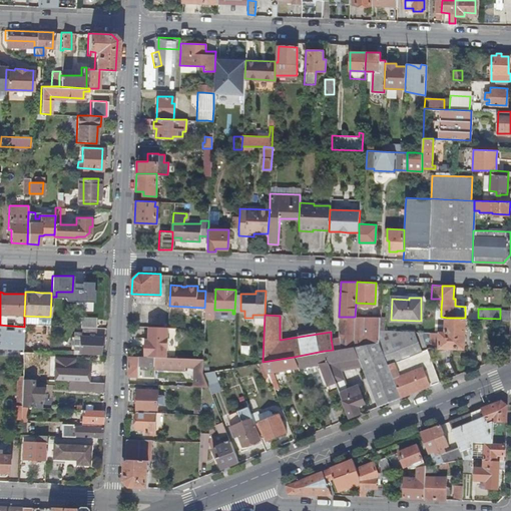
[(96,317),(80,316),(80,327),(94,327),(95,327),(96,317)]
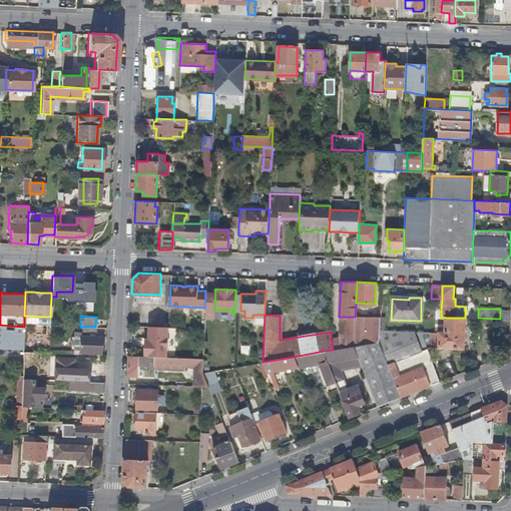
[(380,318),(355,317),(340,317),(338,338),(340,349),(354,346),(365,345),(365,342),(379,342),(379,330),(380,318)]
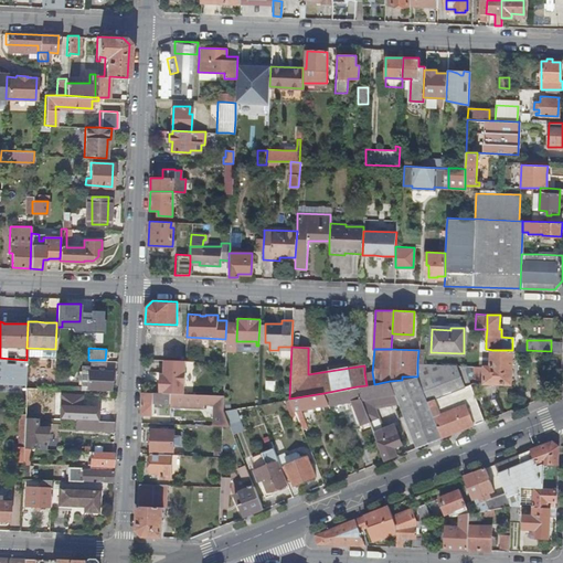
[(463,365),(470,384),(474,383),(511,384),(512,350),(492,350),(491,367),(485,367),(479,365),(463,365)]
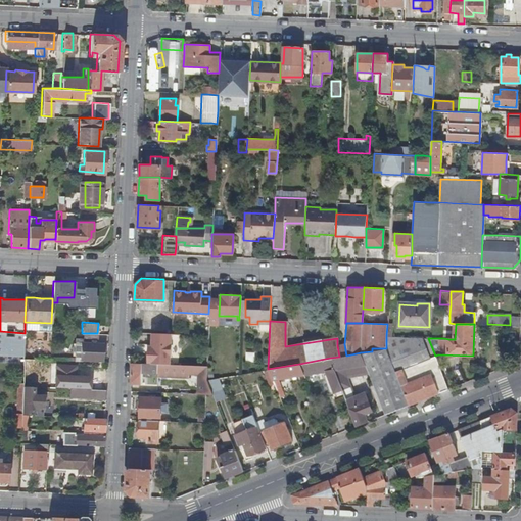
[(0,352),(24,354),(25,333),(0,331),(0,352)]
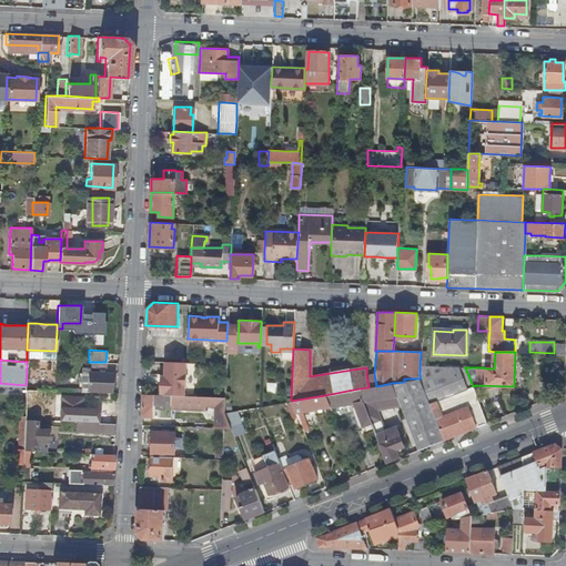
[(99,370),(104,370),(104,362),(89,362),(88,367),(81,367),(80,392),(110,393),(111,373),(99,373),(99,370)]
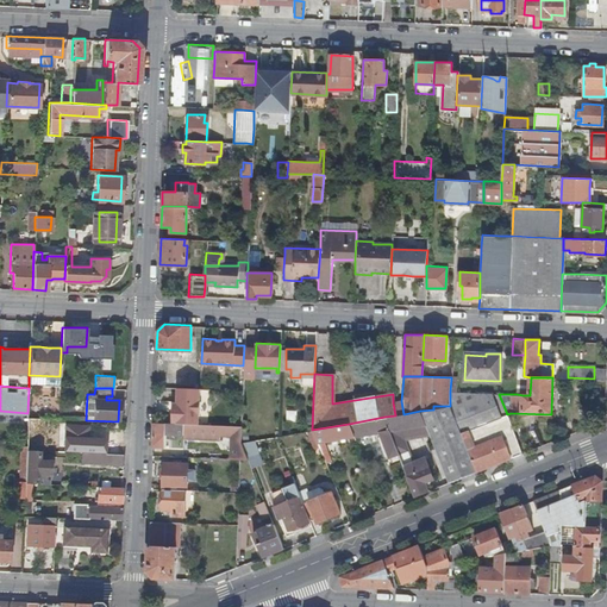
[(181,424),(198,425),(198,413),(200,413),(200,401),(199,401),(199,388),(177,388),(176,404),(176,410),(171,410),(171,424),(181,424)]
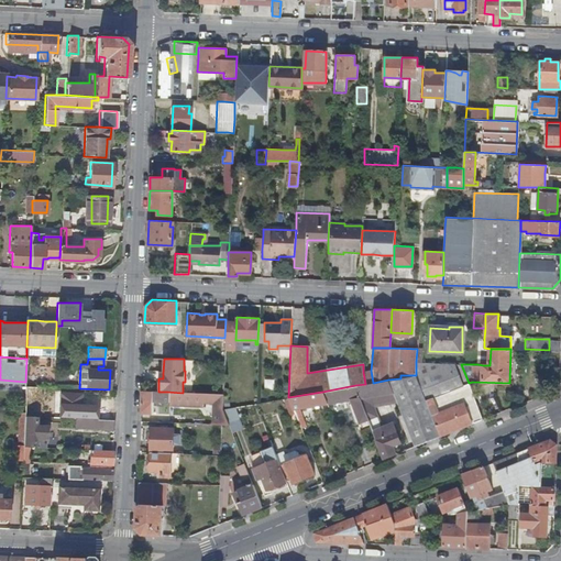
[(426,399),(469,383),(461,364),(416,362),(416,375),(426,399)]
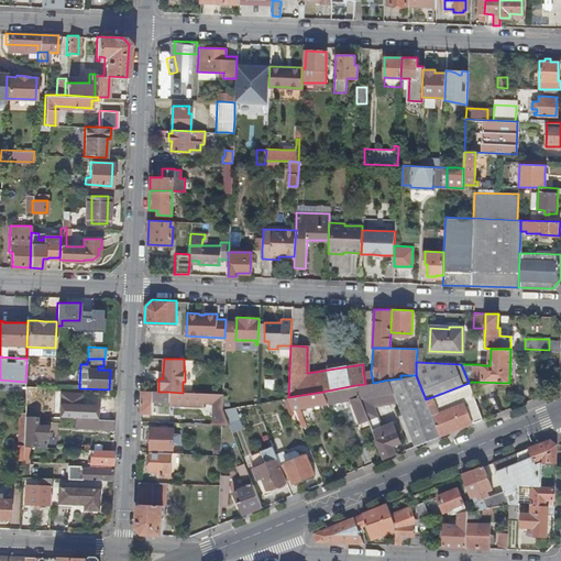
[(373,383),(371,371),(363,372),(365,384),(373,383)]
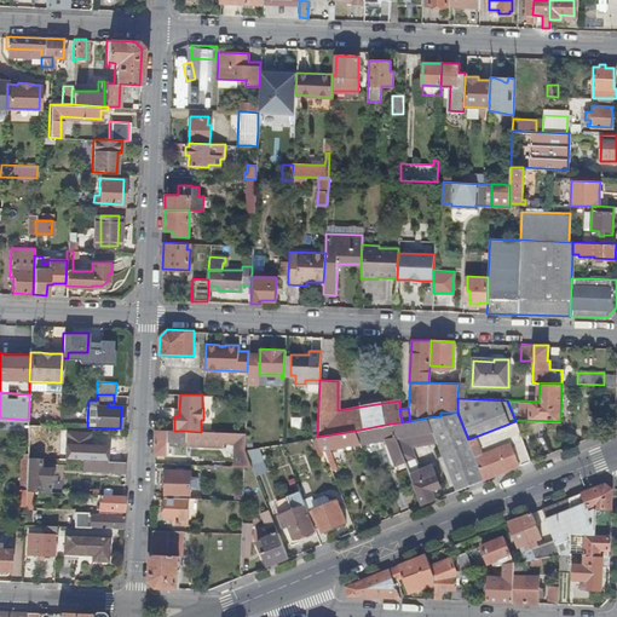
[(457,413),(440,416),(427,417),(432,431),(456,490),(484,479),(468,439),(457,413)]
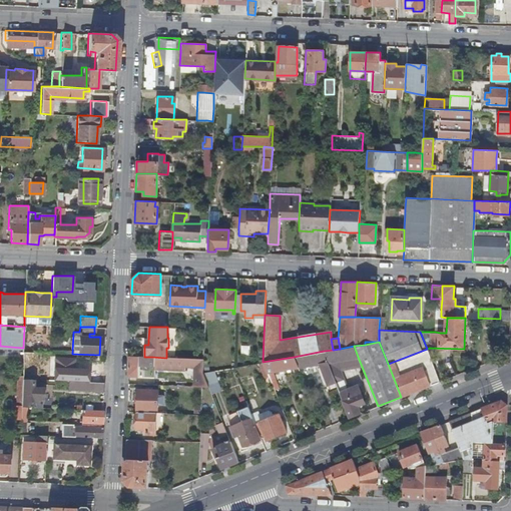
[(340,349),(333,350),(324,351),(328,362),(358,357),(354,346),(340,349)]
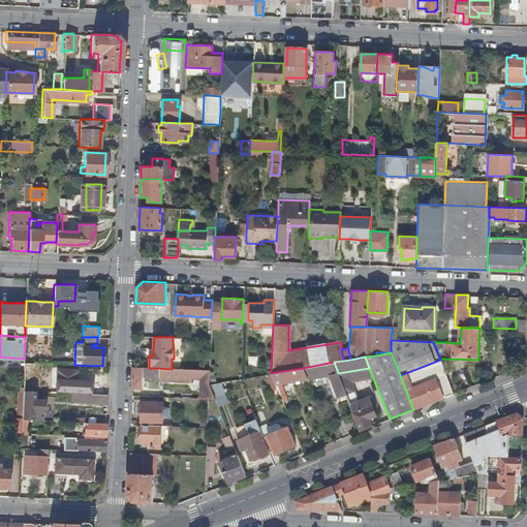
[(413,409),(454,393),(440,360),(400,375),(413,409)]
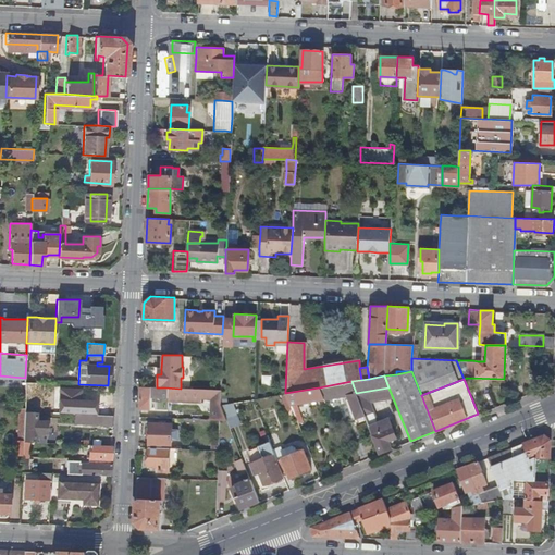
[(319,387),(323,398),(335,396),(335,399),(342,398),(342,395),(347,395),(348,398),(344,399),(353,419),(365,415),(356,393),(352,381),(319,387)]
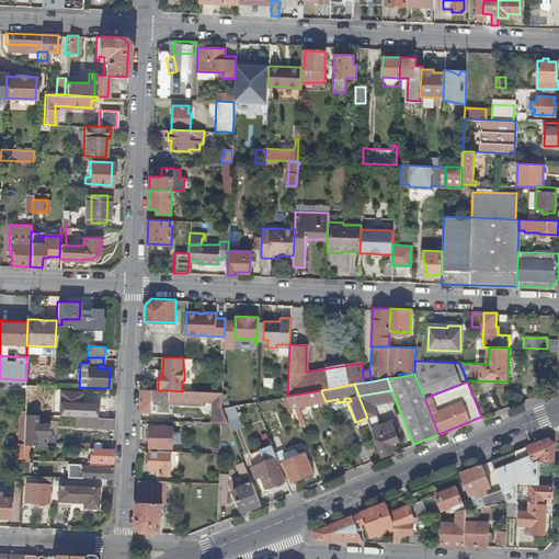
[(35,401),(36,385),(25,385),(24,410),(24,414),(35,415),(35,408),(46,408),(46,401),(35,401)]
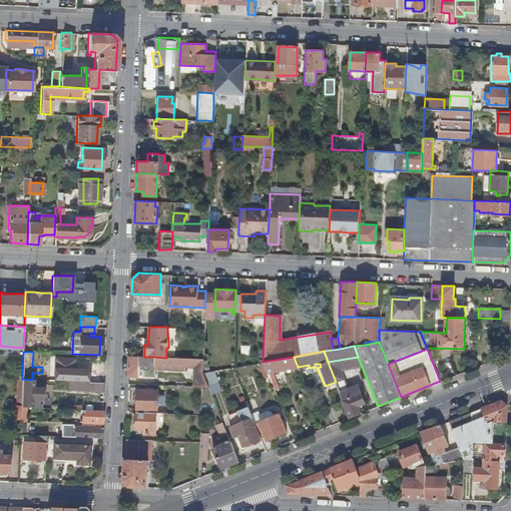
[(128,376),(138,376),(139,356),(129,356),(128,376)]
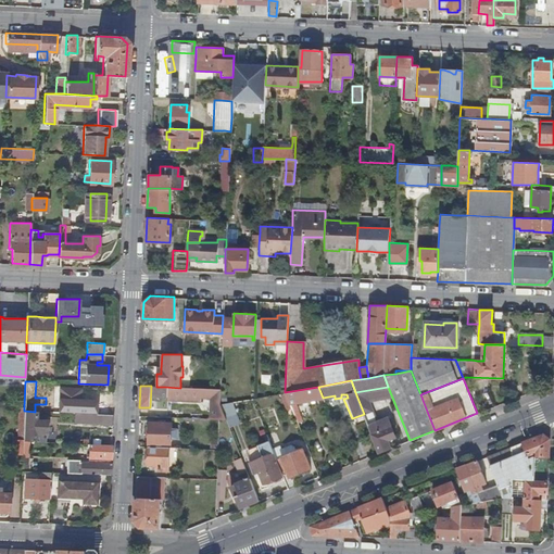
[(199,398),(210,398),(210,414),(224,415),(218,403),(219,389),(200,388),(180,388),(165,387),(165,389),(167,389),(166,399),(199,400),(199,398)]
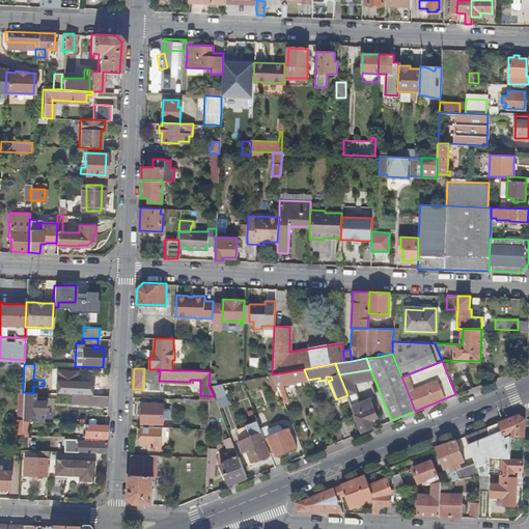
[(272,374),(276,383),(277,385),(308,380),(304,369),(272,374)]
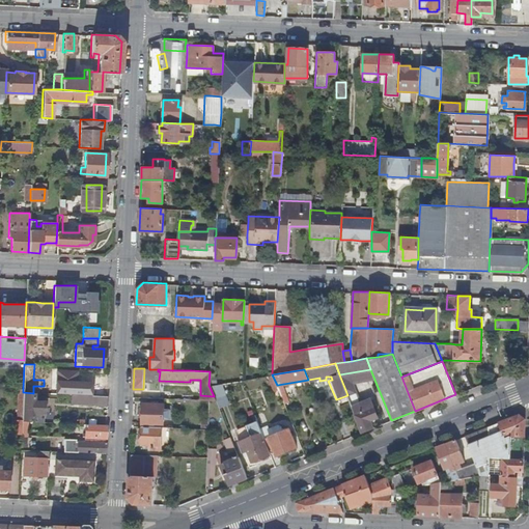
[(272,374),(268,377),(271,385),(276,383),(272,374)]
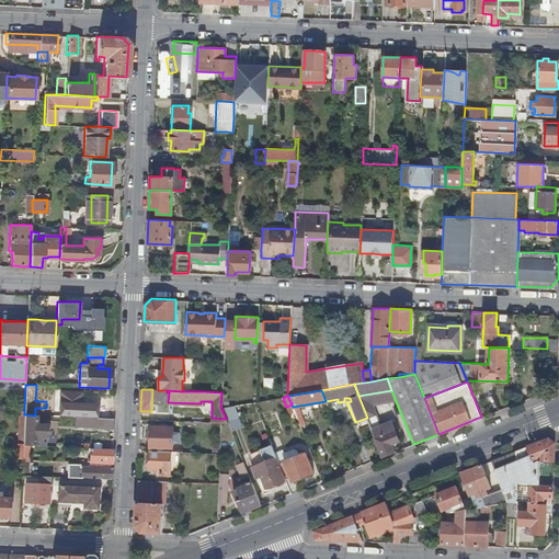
[(237,417),(232,405),(220,407),(226,419),(227,421),(237,417)]
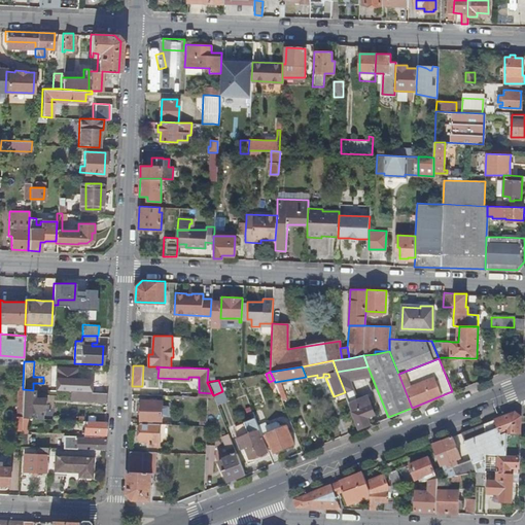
[(77,391),(106,393),(107,383),(78,382),(77,391)]
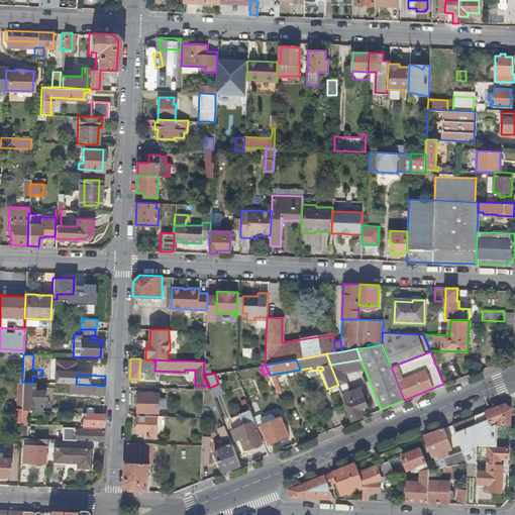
[(32,386),(33,383),(32,383),(22,382),(21,406),(21,410),(26,410),(41,410),(42,387),(32,386)]
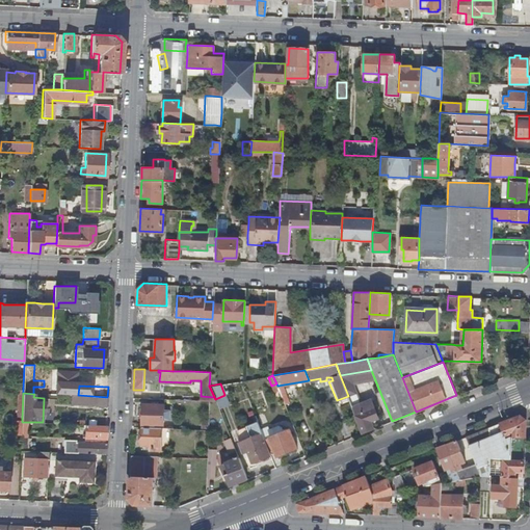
[(71,404),(107,405),(107,397),(78,395),(72,395),(71,404)]
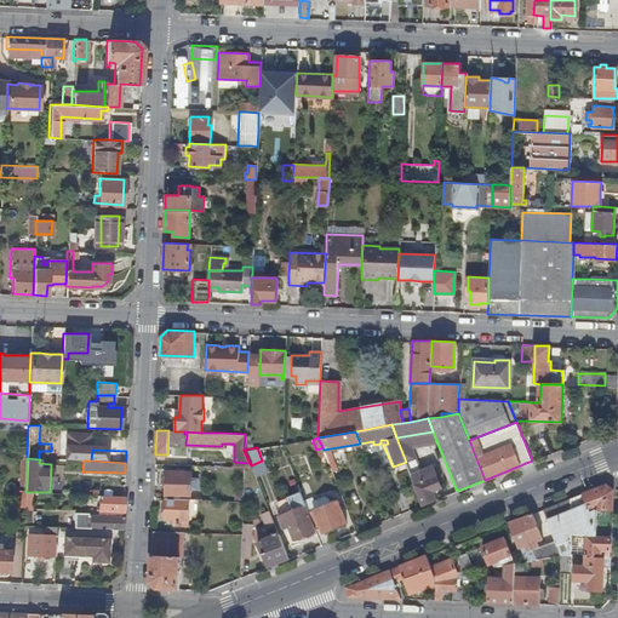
[(422,474),(424,481),(416,485),(423,504),(436,499),(433,490),(441,486),(434,469),(422,474)]
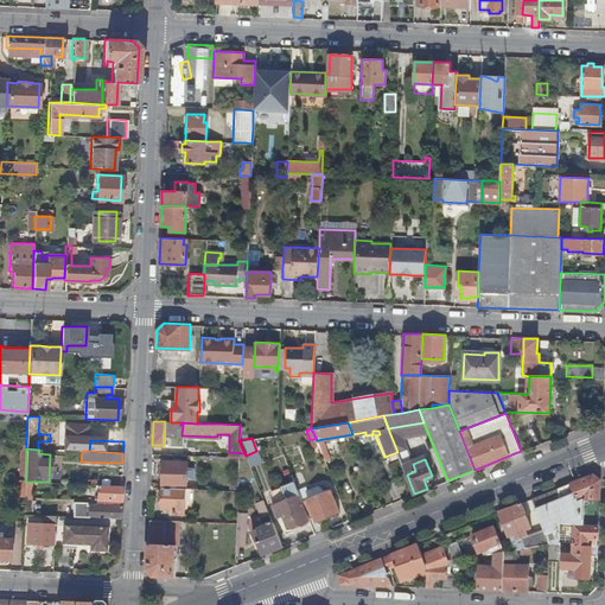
[(185,479),(186,473),(186,462),(163,460),(161,484),(174,485),(174,484),(185,484),(185,479)]
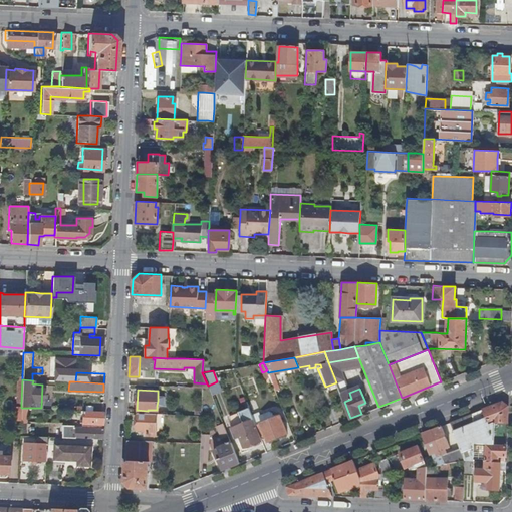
[(474,432),(474,443),(486,443),(506,444),(508,406),(502,401),(473,413),(474,423),(474,432)]
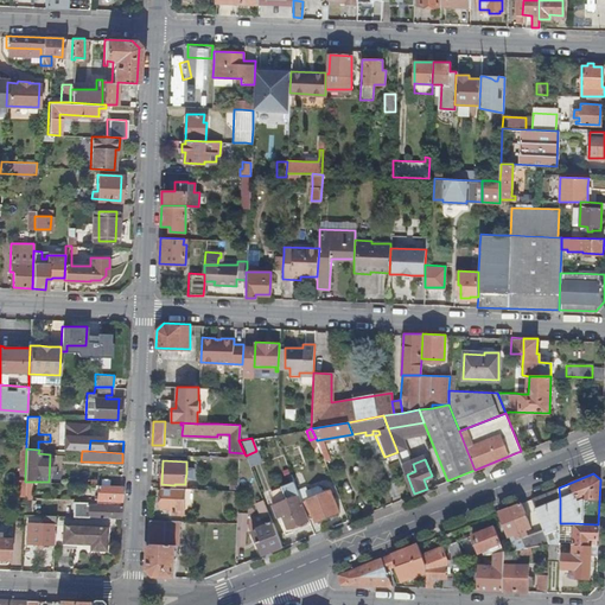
[(25,482),(25,477),(13,476),(12,495),(21,495),(21,501),(24,501),(25,482)]
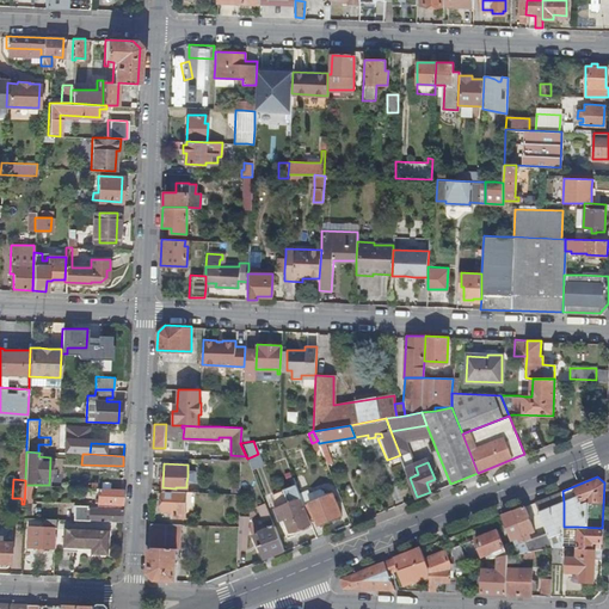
[(299,492),(296,485),(283,491),(272,496),(277,508),(275,509),(280,521),(283,520),(289,531),(311,523),(309,520),(303,505),(299,492)]
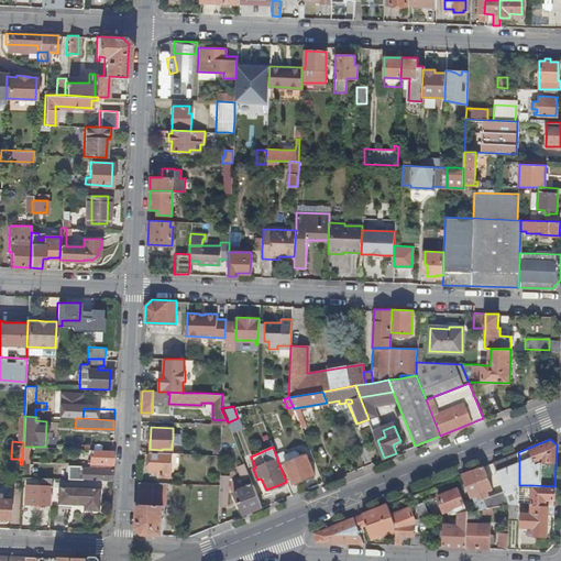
[(106,464),(111,464),(112,450),(87,449),(87,452),(90,452),(90,463),(101,463),(101,466),(106,466),(106,464)]
